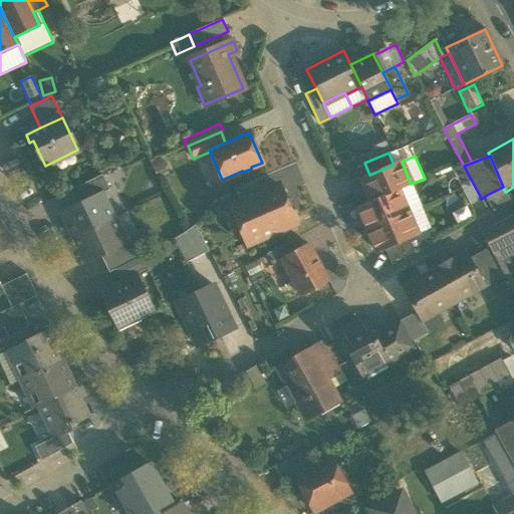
[(168,173),(161,157),(150,163),(157,178),(168,173)]
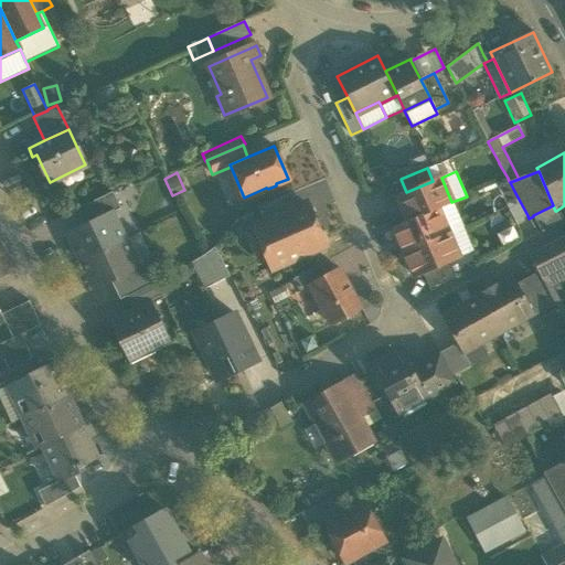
[(396,196),(407,222),(437,209),(451,202),(441,178),(433,181),(406,192),(396,196)]
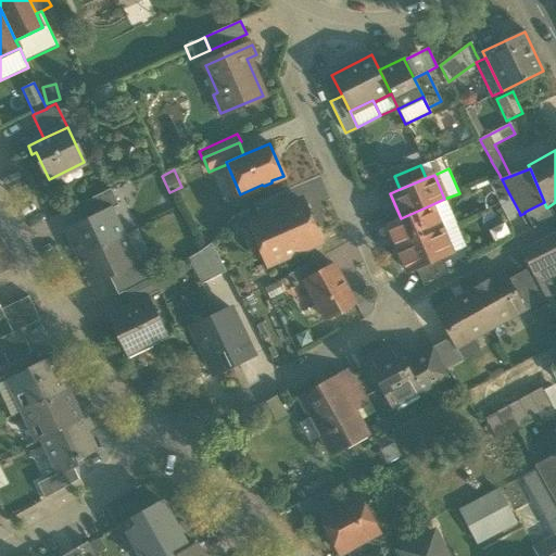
[(501,206),(506,218),(519,212),(513,200),(506,188),(502,179),(501,178),(500,175),(498,176),(487,181),(501,206)]
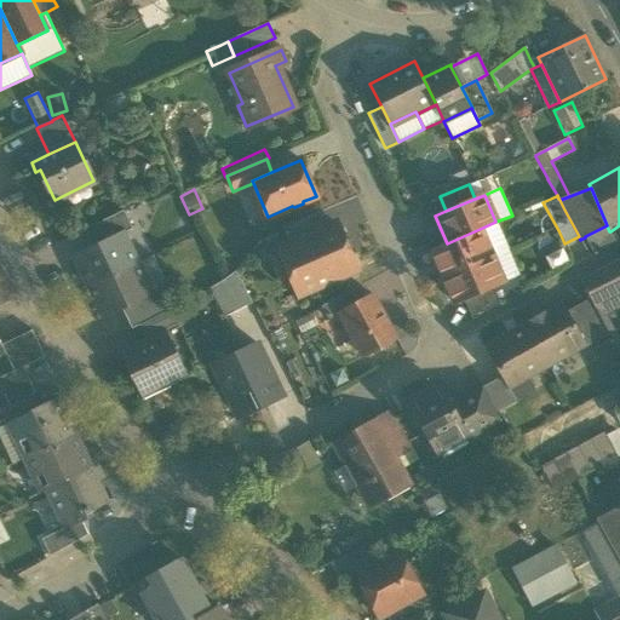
[(84,230),(92,247),(122,233),(122,234),(132,229),(124,211),(84,230)]
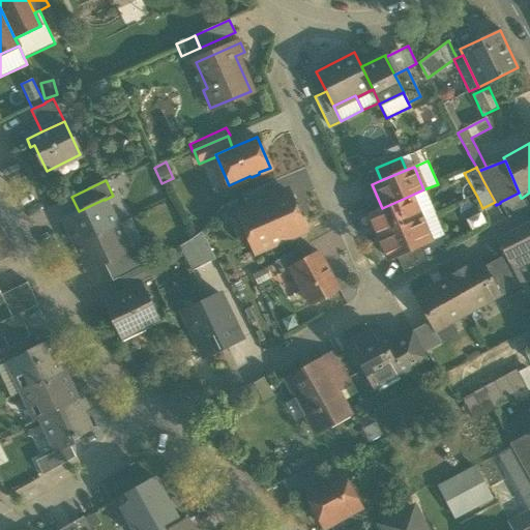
[(241,196),(246,208),(281,194),(275,180),(241,196)]
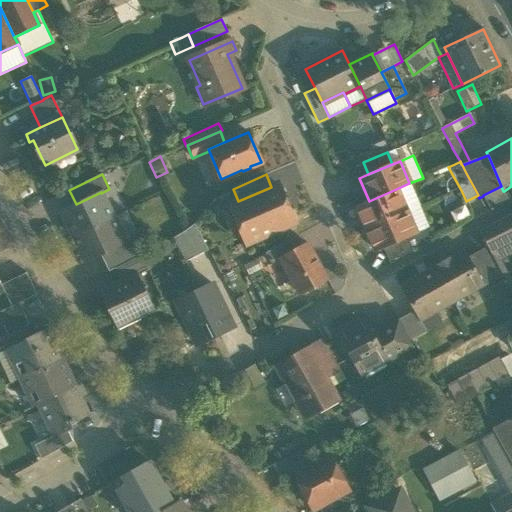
[(409,183),(396,189),(406,211),(419,205),(409,183)]
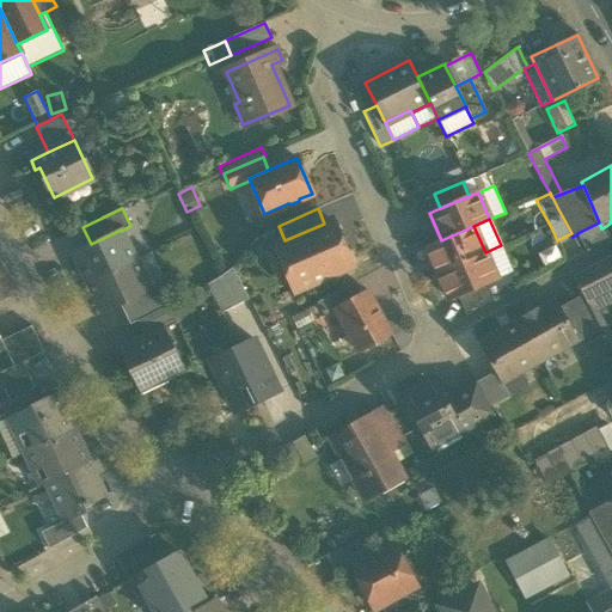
[(286,270),(295,292),(352,267),(331,220),(324,224),(285,240),(275,245),(276,248),(280,246),(289,268),(286,270)]
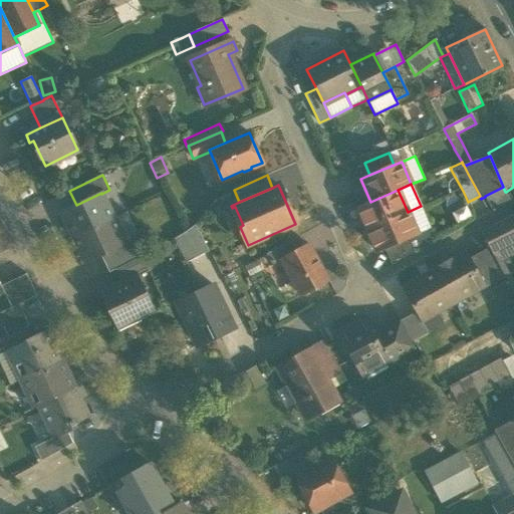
[(485,197),(492,210),(510,200),(506,192),(505,192),(503,187),(485,196),(485,197)]
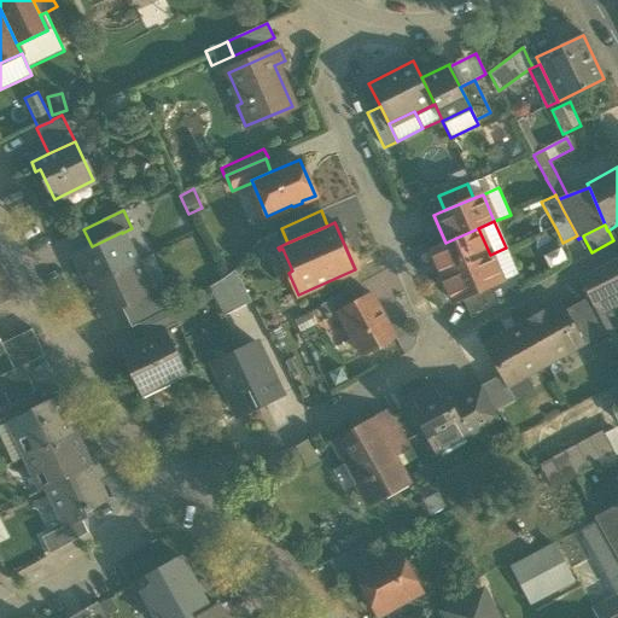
[(430,249),(441,275),(490,255),(478,228),(445,243),(430,249)]
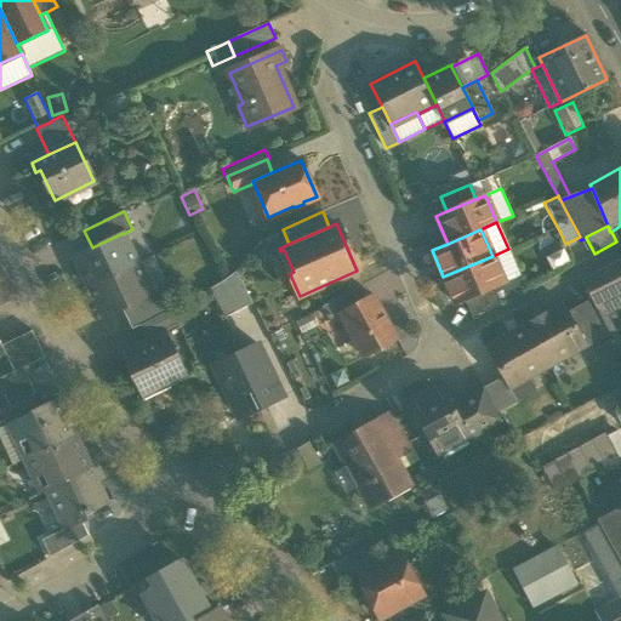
[(75,258),(89,288),(137,265),(123,234),(123,233),(92,248),(93,249),(75,258)]
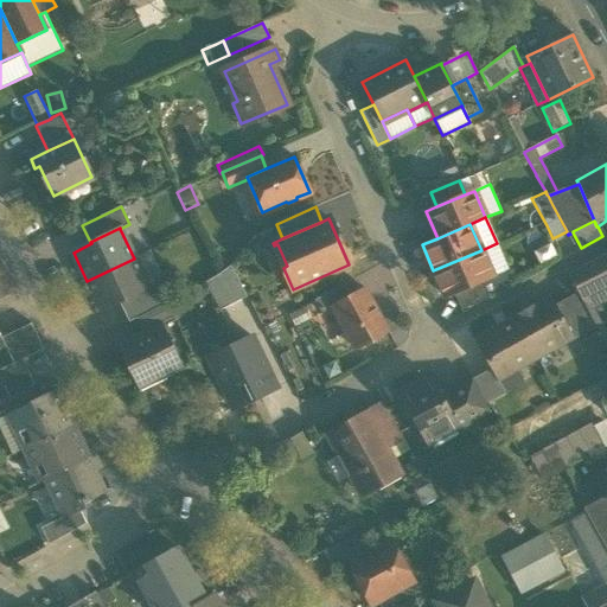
[(508,269),(497,243),(481,250),(493,276),(508,269)]
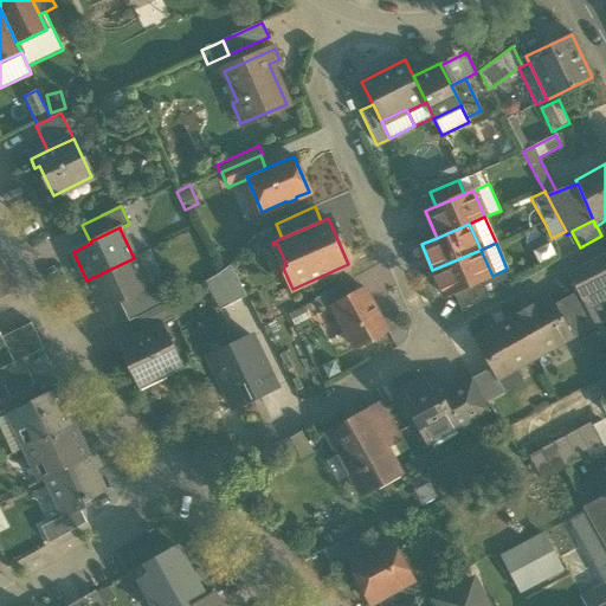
[(492,276),(481,250),(432,270),(444,296),(452,292),(482,281),(492,276)]
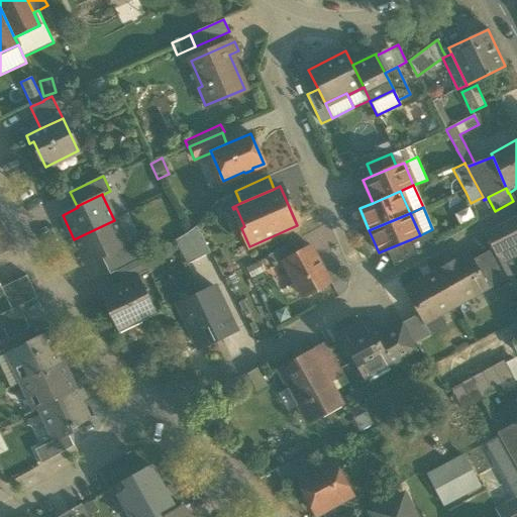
[(492,248),(499,262),(501,261),(516,252),(516,217),(485,234),(492,248)]
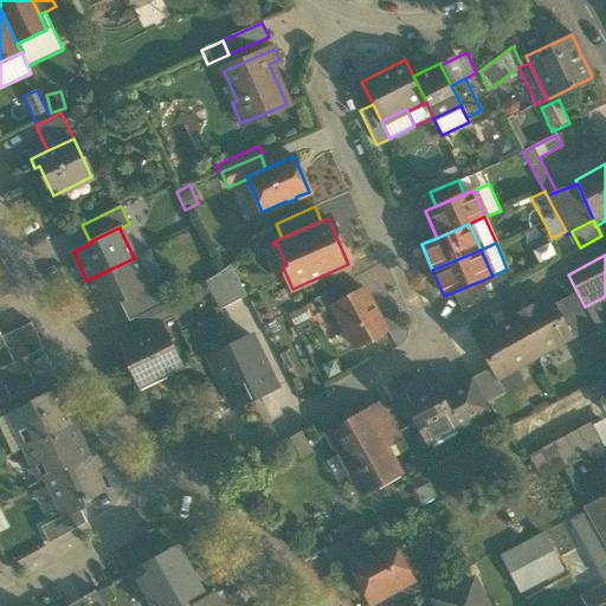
[(0,258),(0,297),(0,298),(15,291),(8,276),(0,258)]
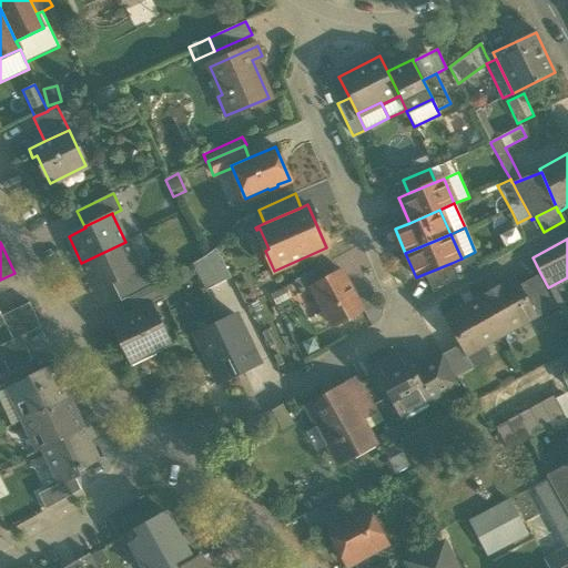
[(139,270),(125,242),(81,263),(94,290),(111,282),(112,284),(139,271),(139,270)]
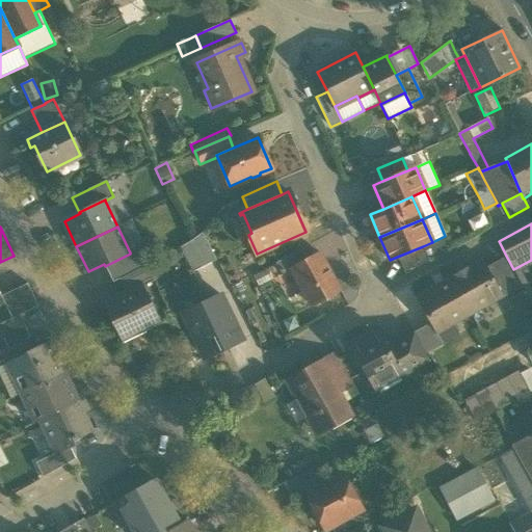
[(180,247),(192,272),(216,260),(202,233),(191,241),(180,247)]
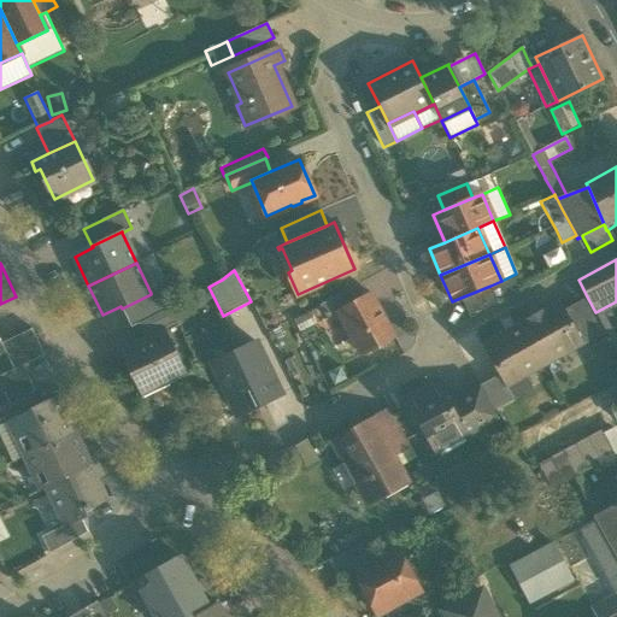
[(319,305),(327,318),(336,312),(364,297),(357,285),(319,305)]
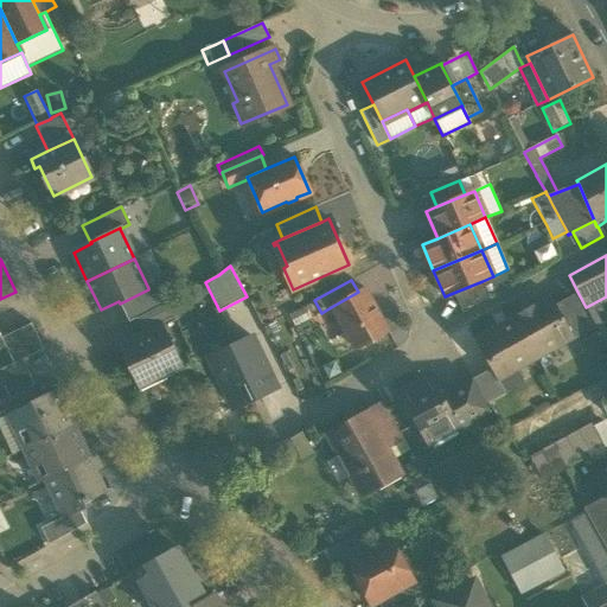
[(453,293),(462,312),(490,298),(483,281),(453,293)]
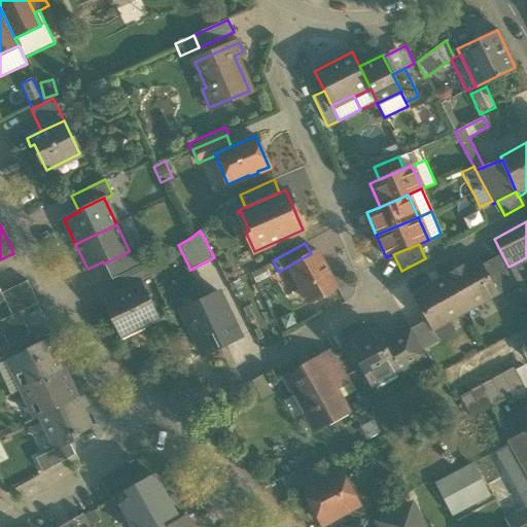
[(118,277),(145,264),(136,246),(129,250),(129,251),(104,264),(111,280),(118,277)]
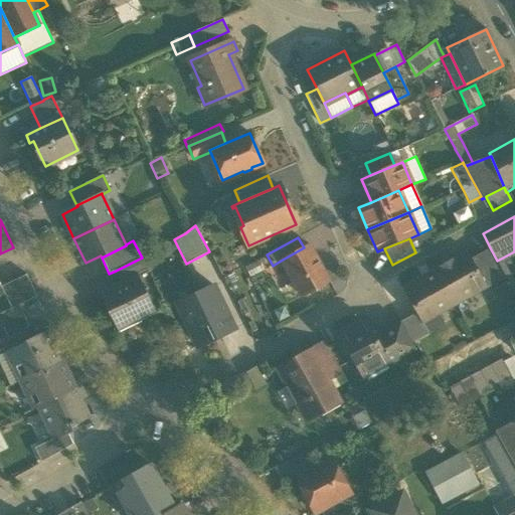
[(281,261),(301,296),(329,281),(323,270),(309,245),(304,247),(281,261)]
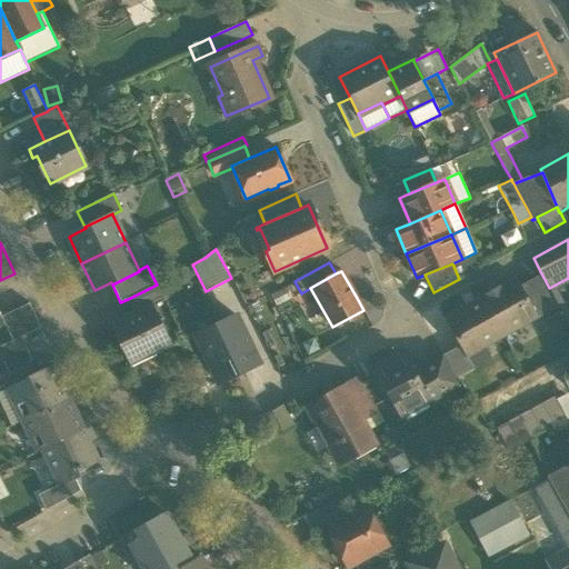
[(520,286),(538,317),(558,306),(549,288),(541,273),(520,286)]
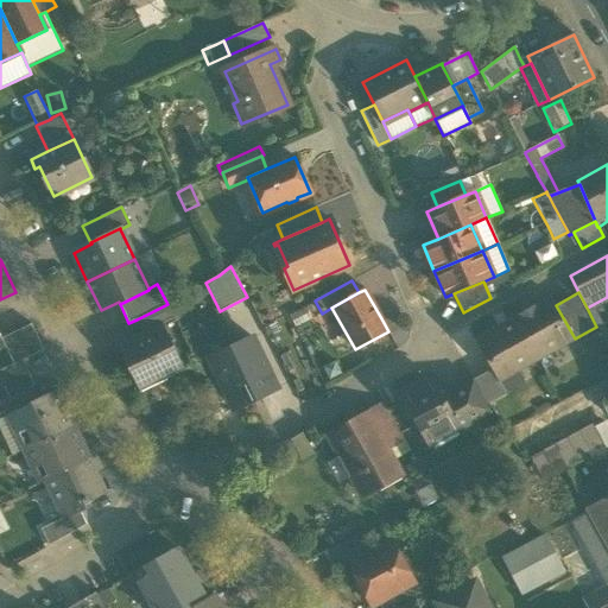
[(551,296),(514,317),(538,360),(575,339),(556,305),(551,296)]
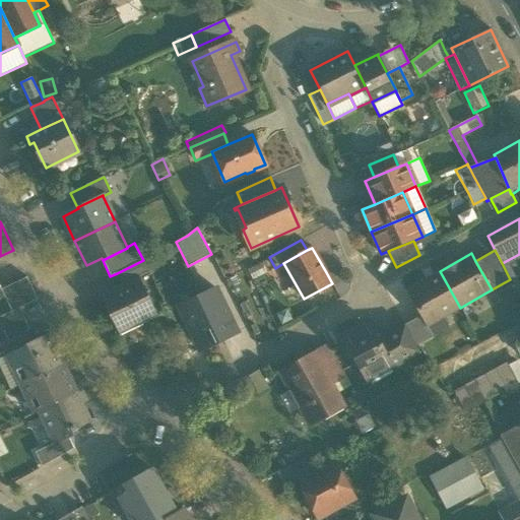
[(149,274),(143,260),(117,273),(123,285),(138,278),(138,279),(149,274)]
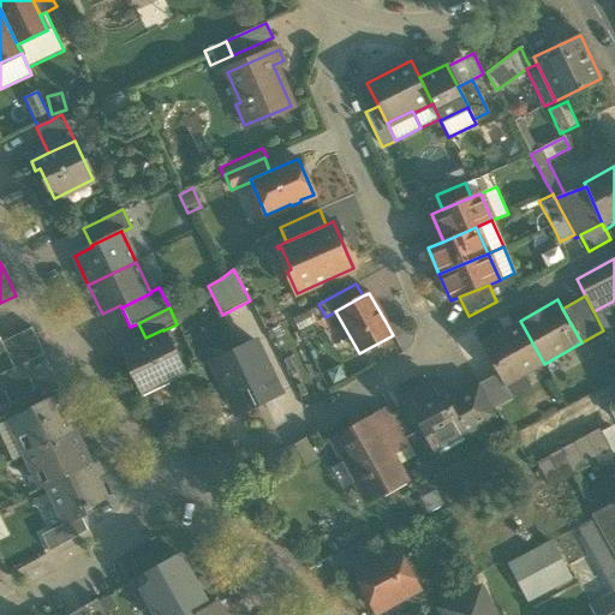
[(309,310),(292,318),(298,332),(316,323),(309,310)]
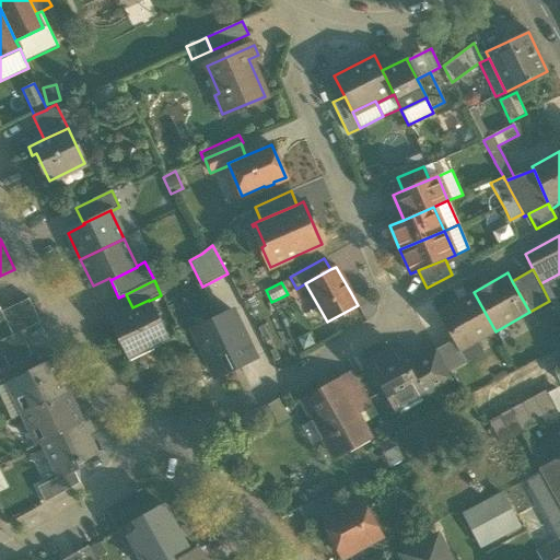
[(372,308),(361,288),(351,293),(358,305),(363,314),(372,308)]
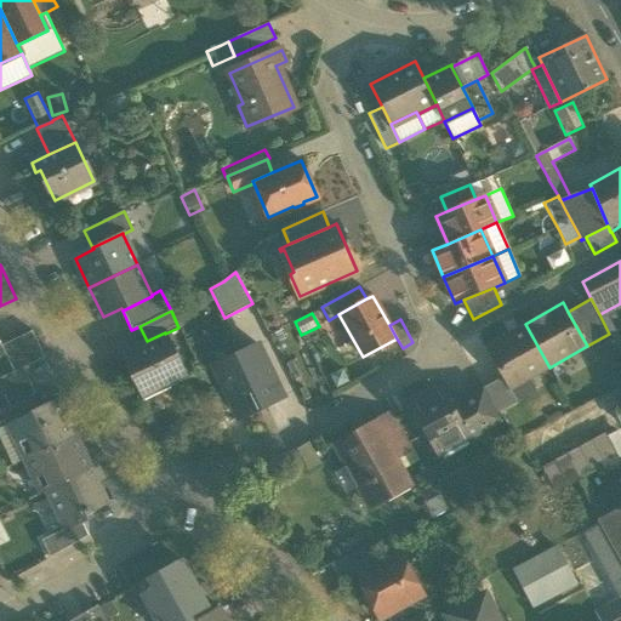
[(530,379),(550,368),(525,324),(485,346),(503,379),(511,389),(530,379)]
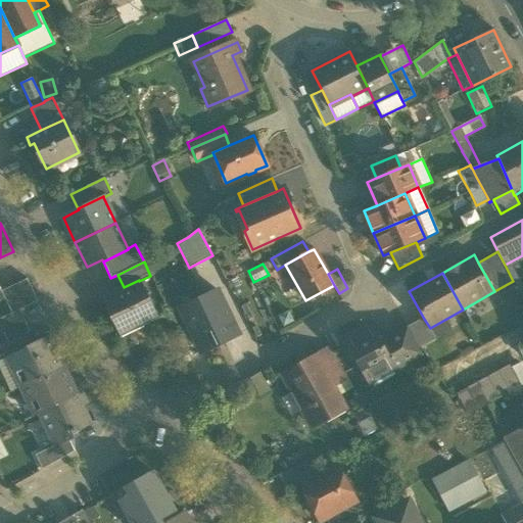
[(27,279),(13,285),(25,307),(37,301),(27,279)]
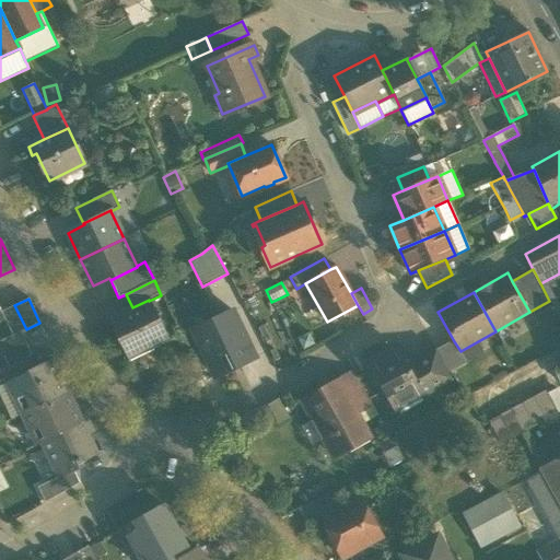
[(109,319),(127,357),(150,345),(152,347),(167,339),(149,301),(149,300),(132,307),(109,319)]
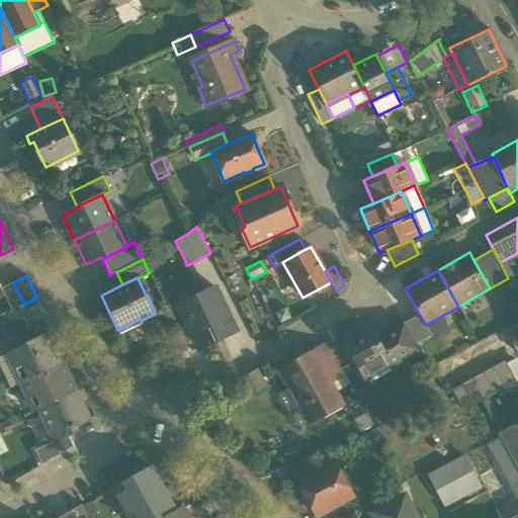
[(24,305),(13,282),(1,288),(11,310),(19,307),(24,305)]
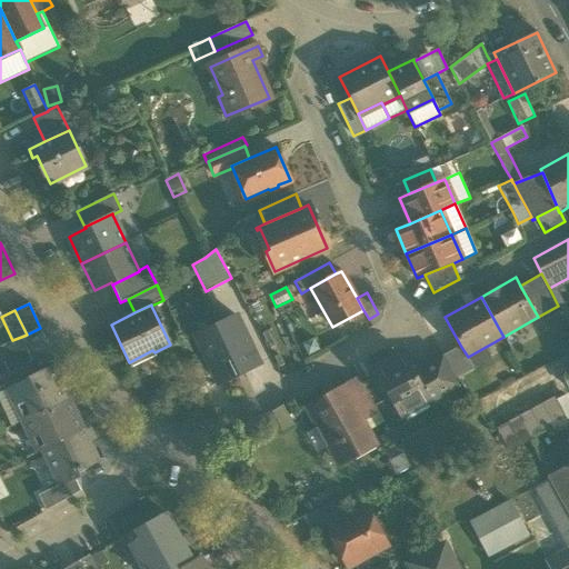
[(237,316),(196,336),(218,382),(259,362),(237,316)]
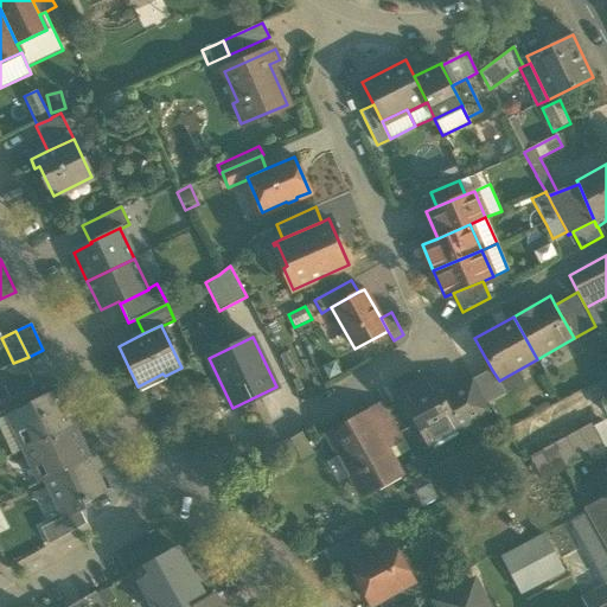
[(0,378),(2,384),(29,372),(23,359),(13,363),(0,369),(0,378)]
